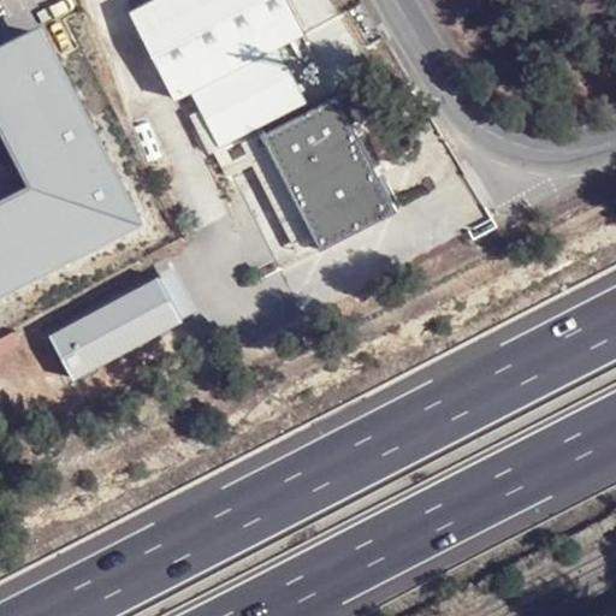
[(285,0),(153,0),(129,13),(175,101),(191,94),(200,111),(218,146),(249,131),(306,104),(278,49),(304,36),(285,0)]
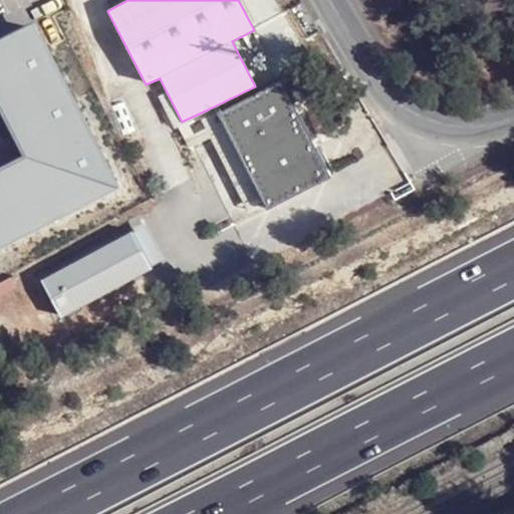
[(0,245),(122,181),(54,49),(36,15),(0,34),(0,100),(26,152),(0,165),(0,245)]
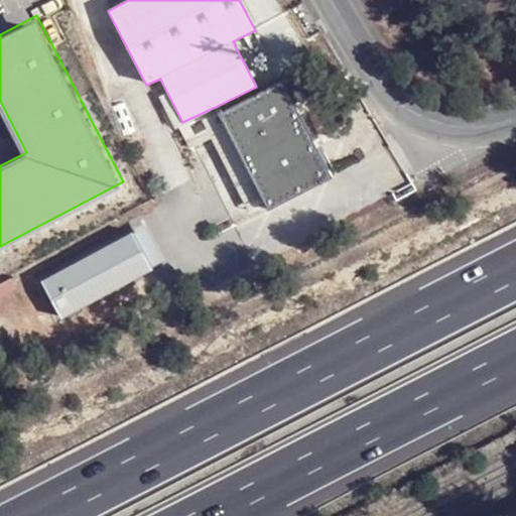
[(220,116),(268,211),(331,178),(282,84),(220,116)]
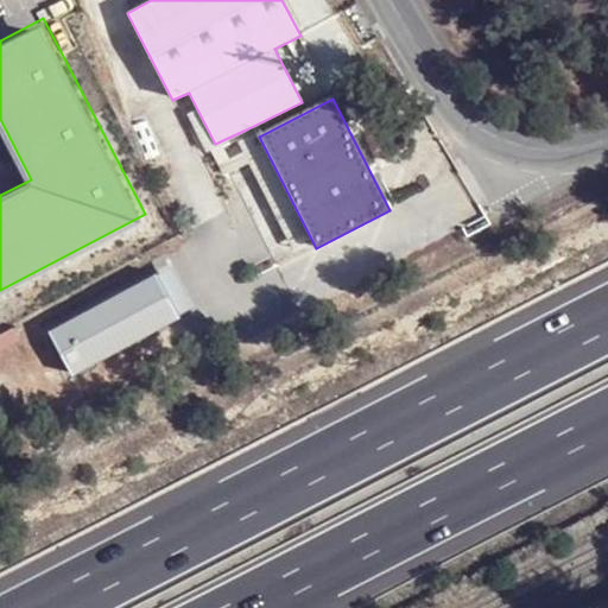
[(188,115),(207,152),(247,132),(246,130),(215,144),(197,109),(188,115)]
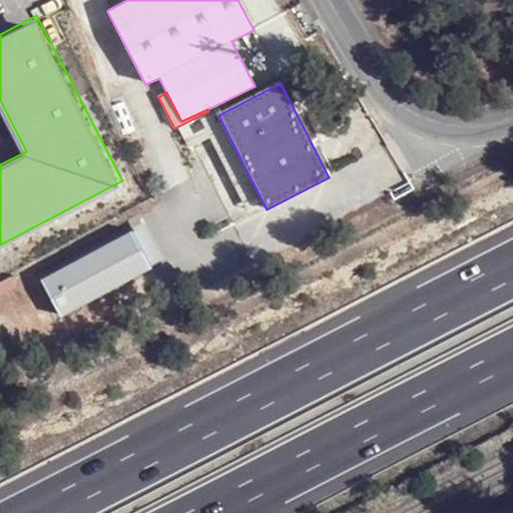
[(132,227),(43,278),(62,313),(152,263),(132,227)]
